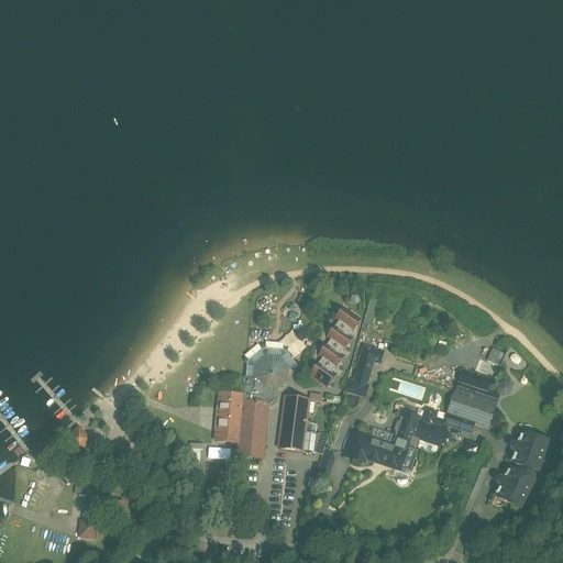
[(362,320),(343,307),(333,321),(338,324),(351,333),(352,334),(362,320)]
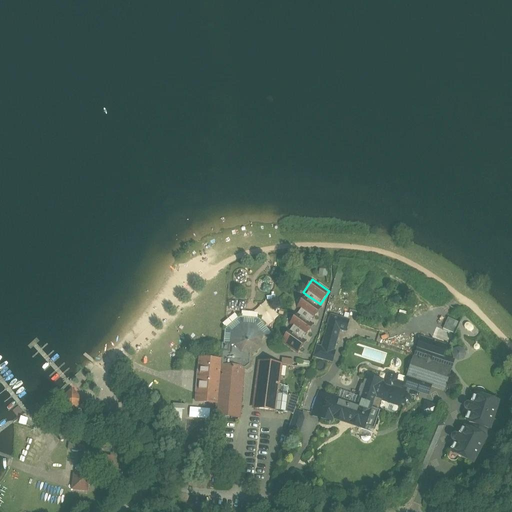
[(319,303),(307,295),(306,296),(318,305),(319,303)]
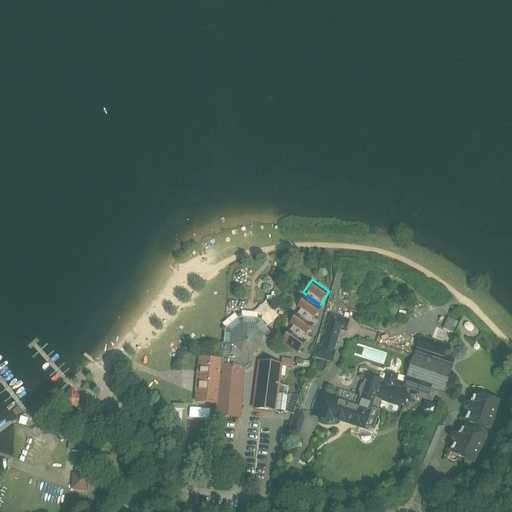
[(306,296),(305,296),(296,309),(300,311),(312,320),(322,308),(318,305),(306,296)]
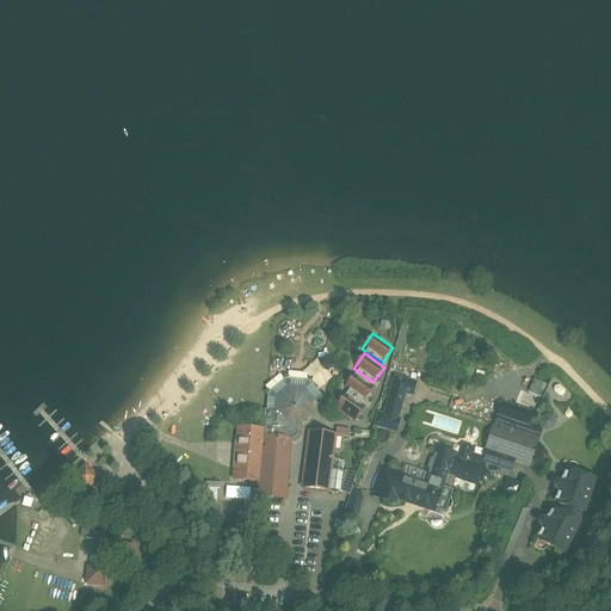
[(312,363),(303,375),(323,389),(332,377),(312,363)]
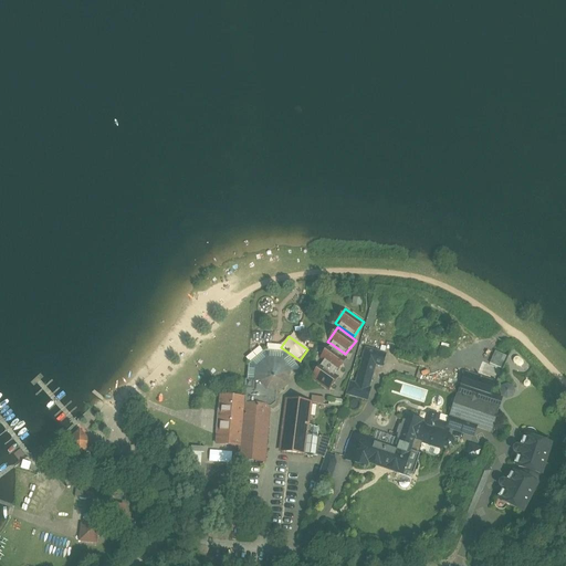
[(345,354),(332,344),(329,346),(343,356),(345,354)]
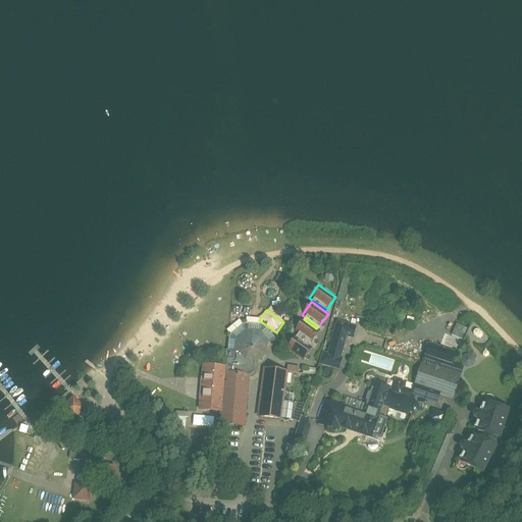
[(304,319),(303,319),(294,331),(298,334),(310,344),(311,344),(320,330),(316,328),(304,319)]
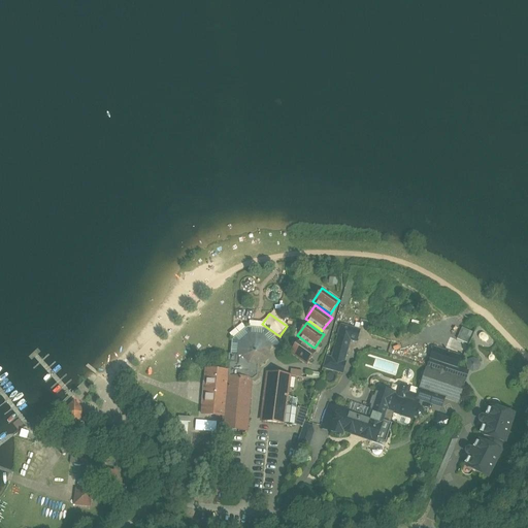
[(359,331),(341,326),(332,359),(327,357),(323,368),(342,374),(345,362),(343,362),(351,339),(357,340),(359,331)]
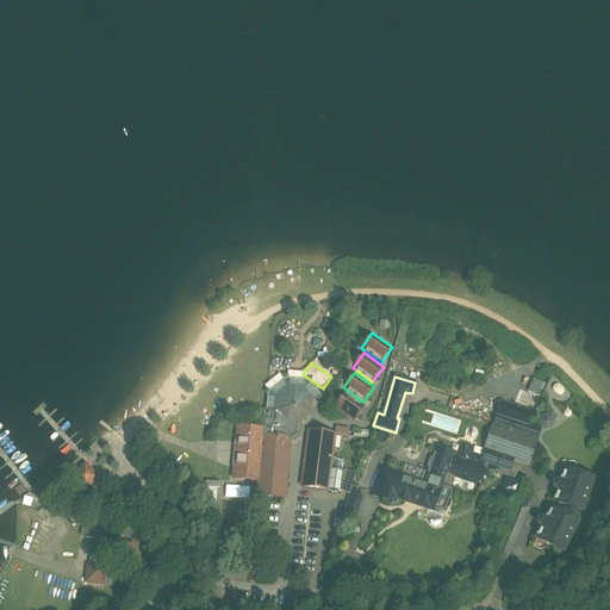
[(286,378),(269,393),(267,410),(265,429),(261,480),(260,495),(285,497),(288,455),(290,455),(291,450),(290,450),(290,440),(293,440),(298,436),(300,422),(309,415),(310,414),(310,403),(312,403),(312,402),(324,398),(309,380),(286,378)]
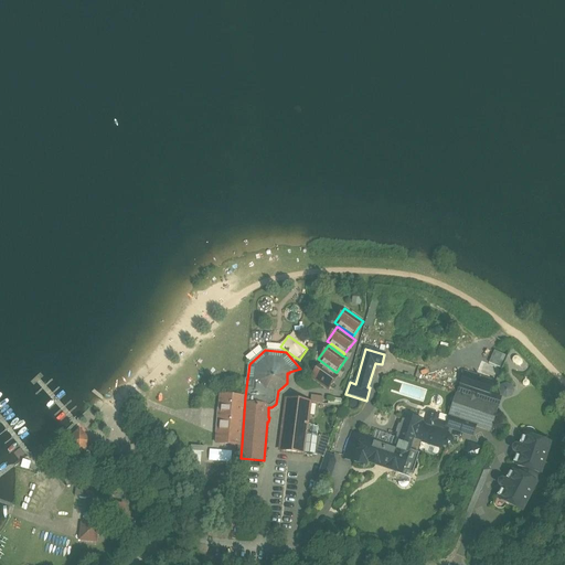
[(494,351),(489,363),(499,368),(503,355),(494,351)]
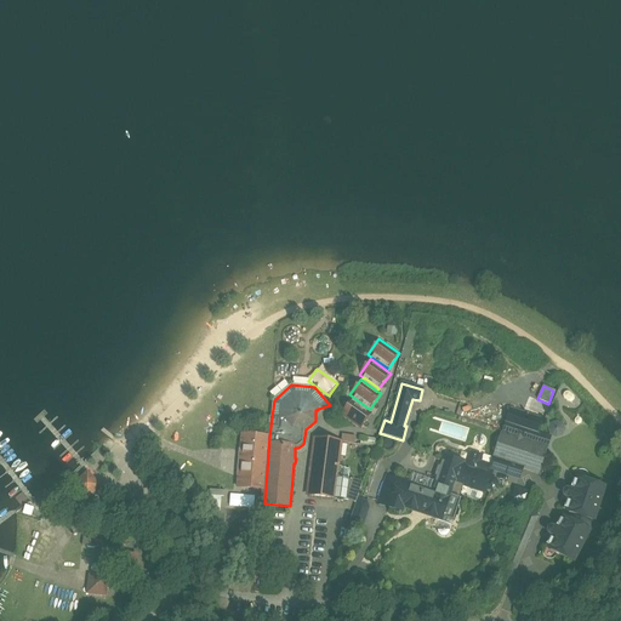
[(369,409),(354,398),(353,400),(368,410),(369,409)]
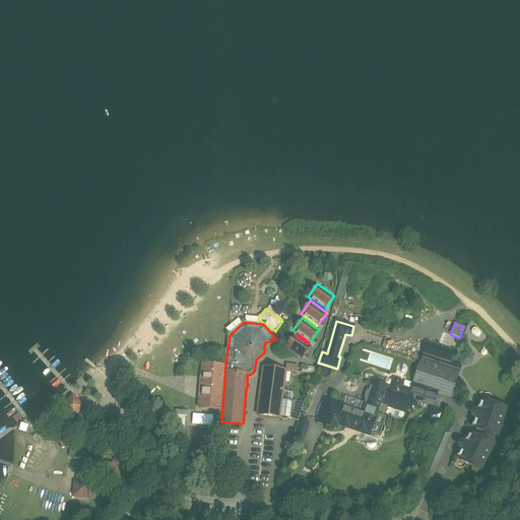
[(296,335),(295,334),(285,347),(302,360),(312,346),(308,343),(296,335)]
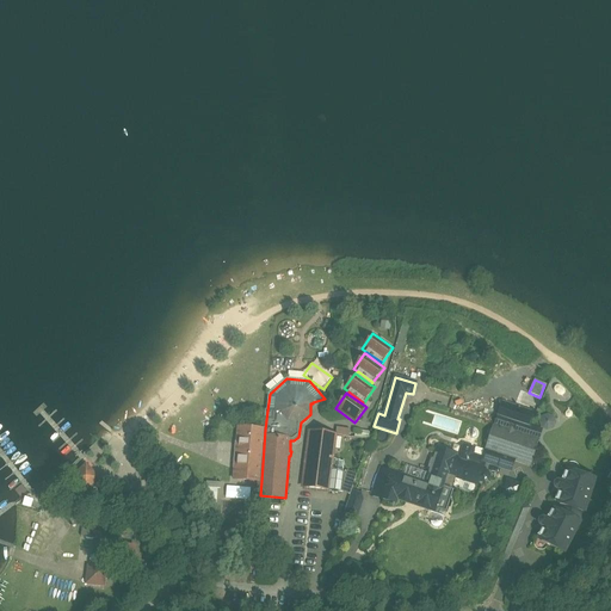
[(500,417),(530,427),(535,413),(505,403),(500,417)]
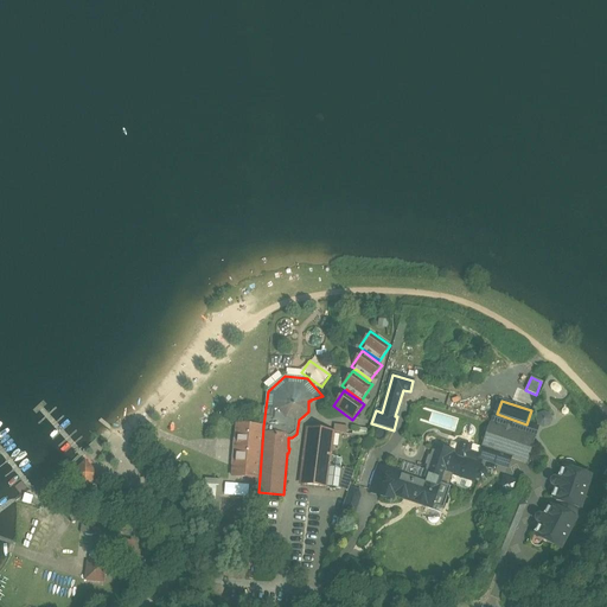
[(553,415),(544,411),(536,416),(537,425),(544,429),(551,426),(553,415)]
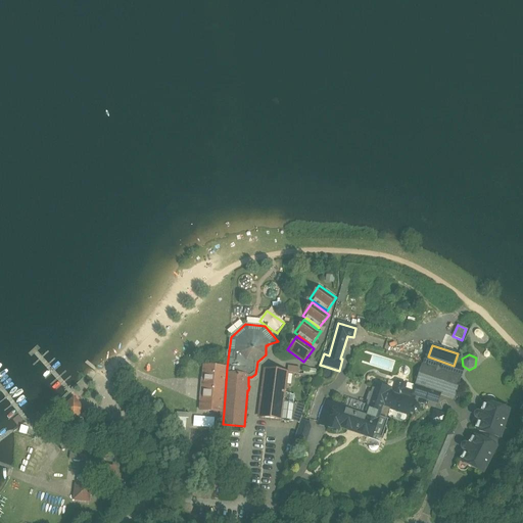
[(227,368),(204,366),(200,410),(224,412),(227,368)]
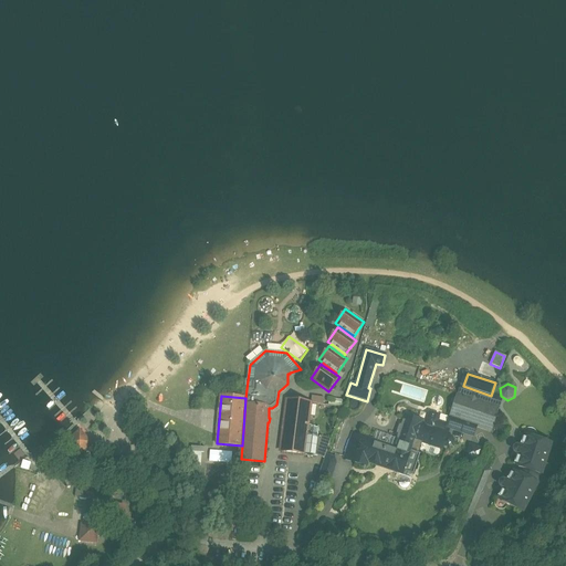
[(489,405),(459,396),(449,427),(474,435),(477,427),(491,431),(499,408),(489,405)]
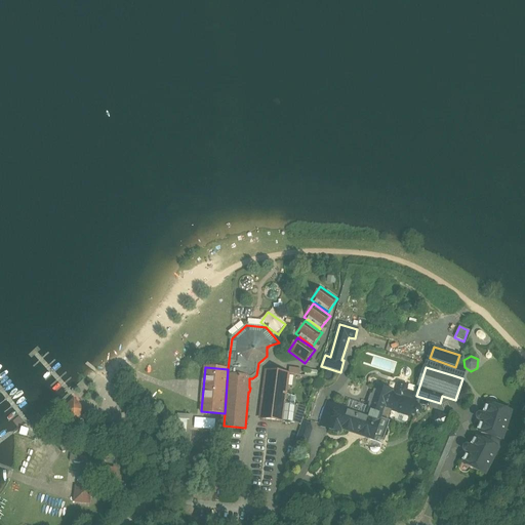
[(289,373),(267,371),(260,418),(283,420),(285,402),(289,373)]
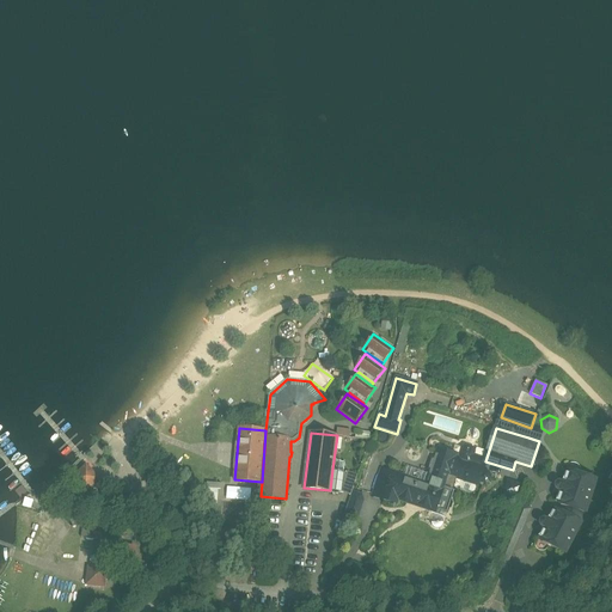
[(460,457),(441,450),(432,477),(445,482),(444,487),(450,489),(460,457)]
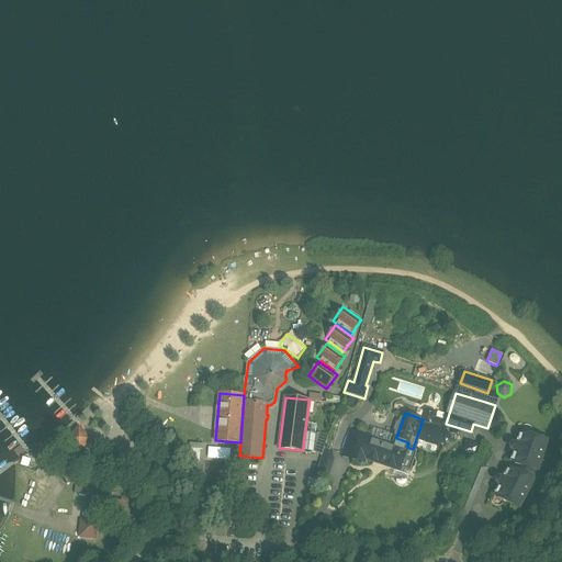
[(445,427),(423,419),(413,449),(407,447),(401,468),(412,471),(414,465),(415,465),(416,461),(415,461),(418,450),(416,449),(419,439),(439,445),(445,427)]
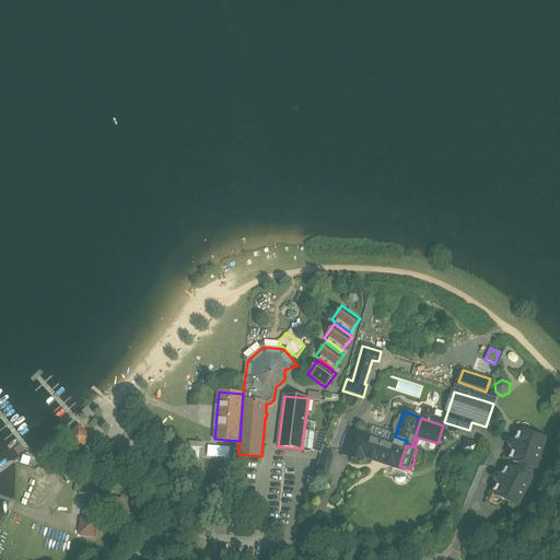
[(88,433),(80,426),(68,438),(79,450),(88,442),(83,438),(88,433)]
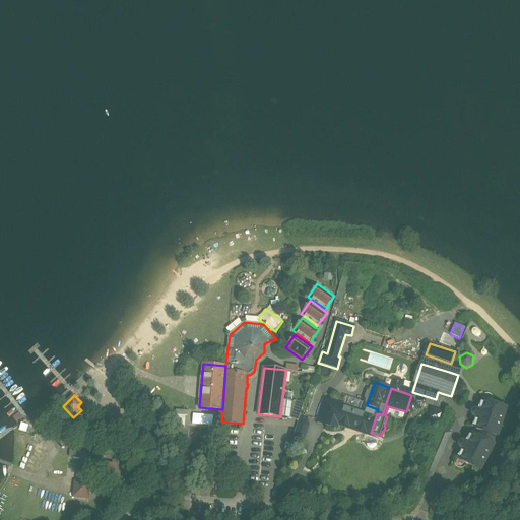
[(294,402),(282,398),(280,416),(281,418),(283,419),(286,419),(288,419),(290,418),(296,402),(295,401),(294,402)]
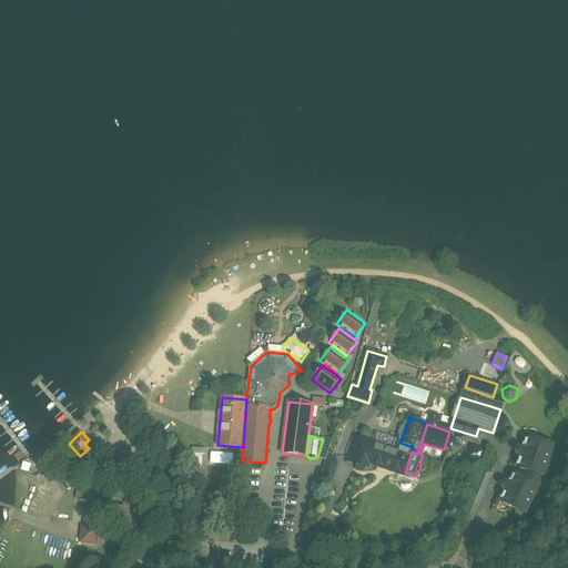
[(554,445),(530,437),(527,449),(519,447),(518,448),(517,448),(516,449),(516,452),(517,453),(518,454),(525,456),(520,468),(523,469),(544,476),(554,445)]
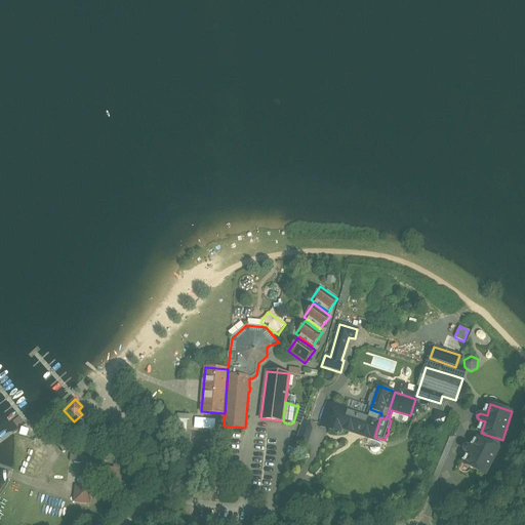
[(298,406),(293,422),(301,425),(308,407),(299,405),(298,406)]
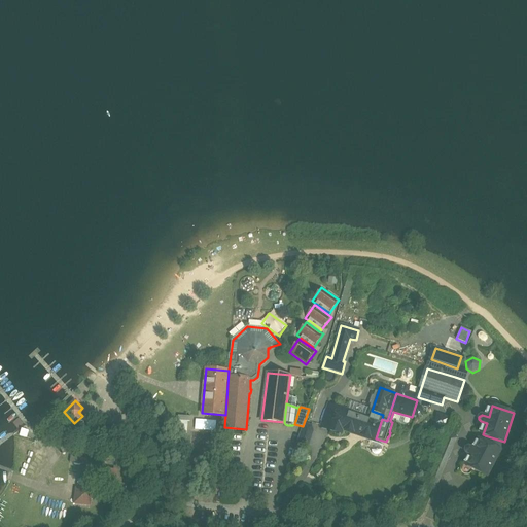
[(370,419),(348,412),(349,410),(338,407),(336,413),(330,428),(342,432),(343,428),(375,440),(376,438),(382,419),(383,415),(372,411),(370,419)]
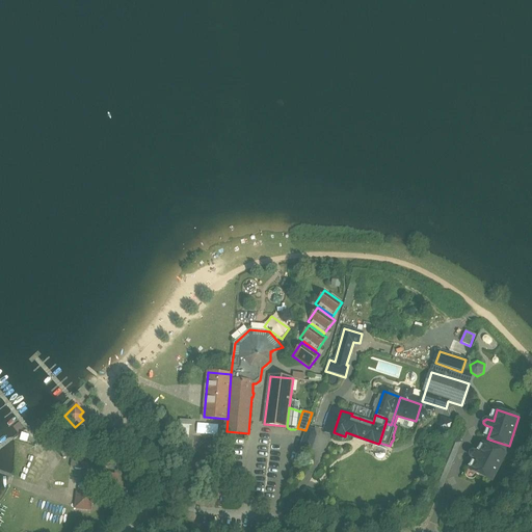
[(339,417),(329,414),(324,429),(334,432),(339,417)]
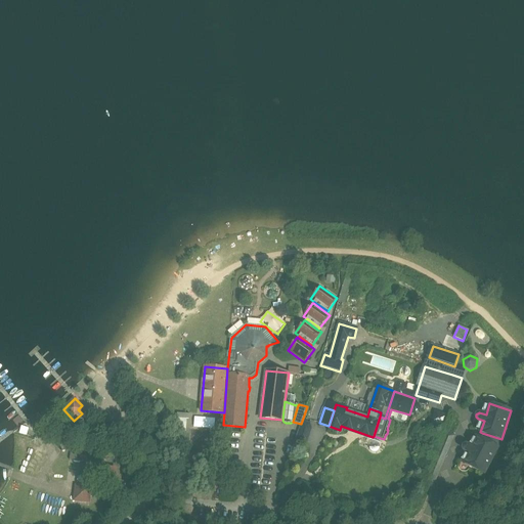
[(190,433),(191,422),(176,421),(174,432),(190,433)]
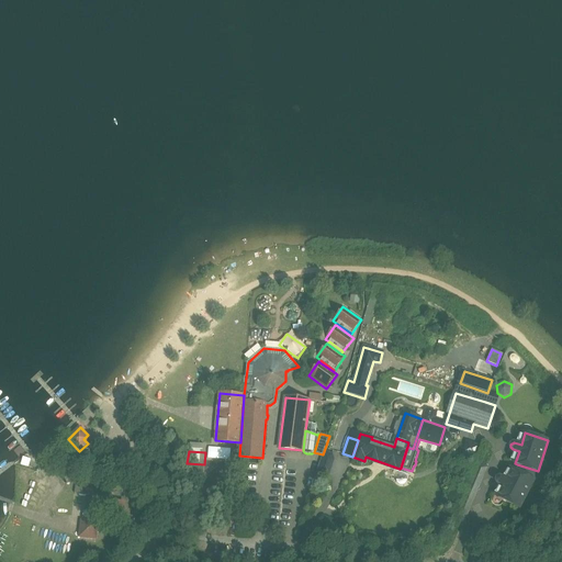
[(325,451),(317,473),(327,476),(335,456),(325,451)]
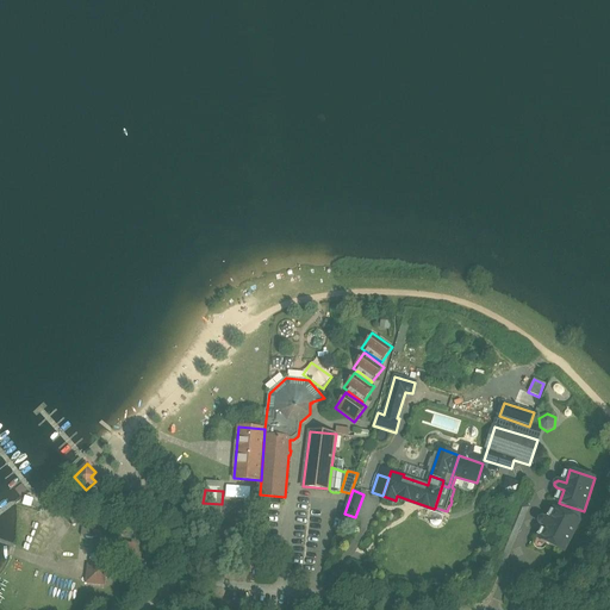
[(584,511),(561,504),(559,510),(579,521),(584,511)]
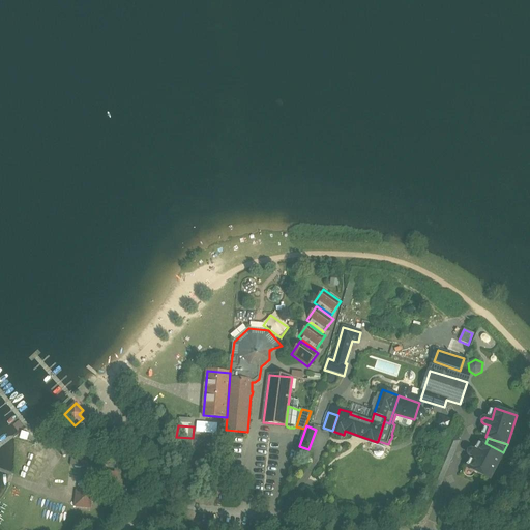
[(470,455),(475,459),(470,469),(490,479),(503,452),(483,442),(478,452),(472,449),(471,449),(470,450),(469,451),(468,452),(468,453),(469,454),(470,455)]
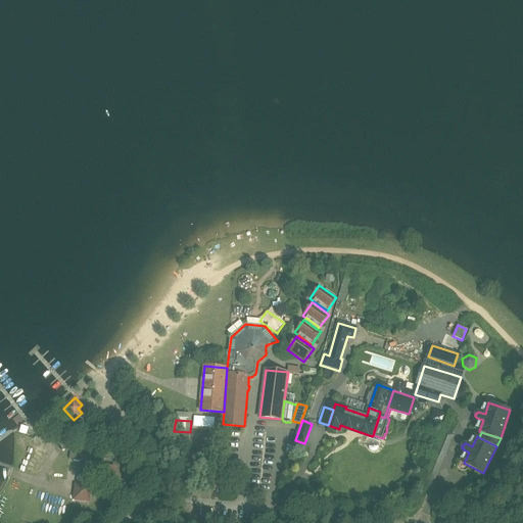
[(381,441),(369,438),(367,444),(379,448),(381,441)]
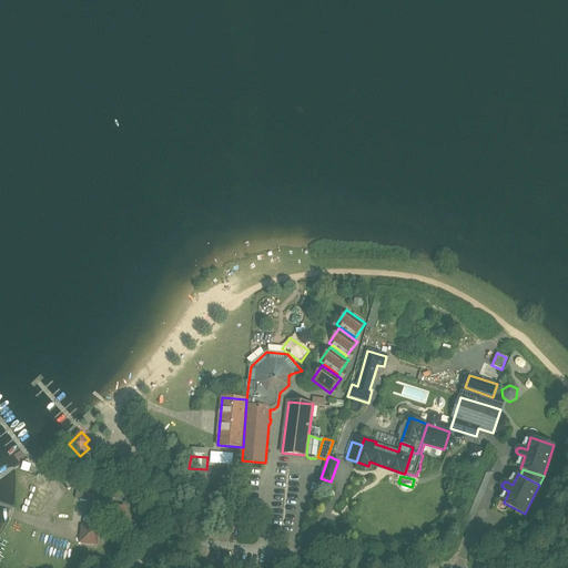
[(109,498),(93,496),(91,511),(107,514),(109,498)]
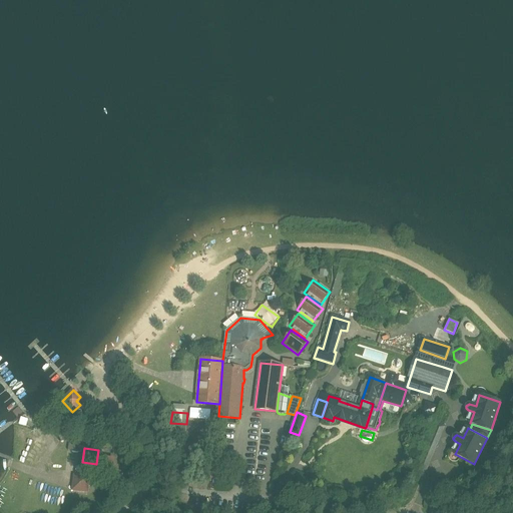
[(89,477),(75,476),(73,489),(87,491),(89,477)]
